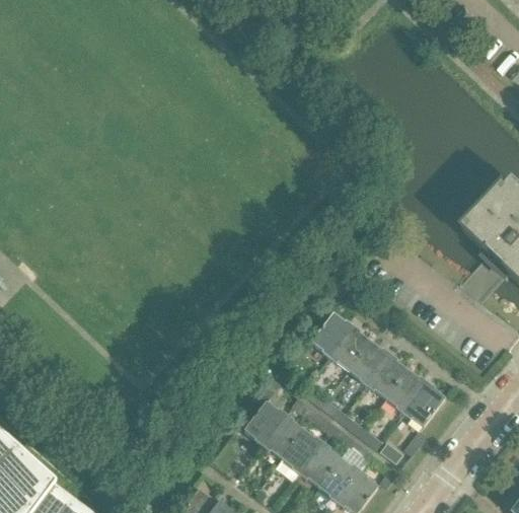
[(484,254),(504,274),(506,276),(509,272),(518,281),(518,184),(516,180),(509,188),(505,184),(463,228),(487,251),(484,254)]
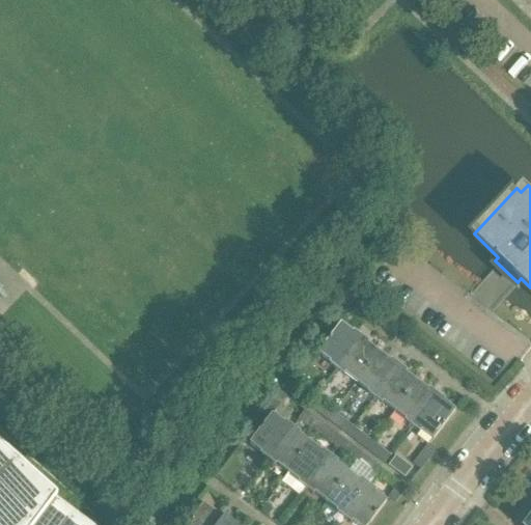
[(328,359),(335,364),(359,333),(352,327),(351,329),(339,321),(340,320),(339,320),(316,349),(317,350),(317,349),(329,357),(328,359)]
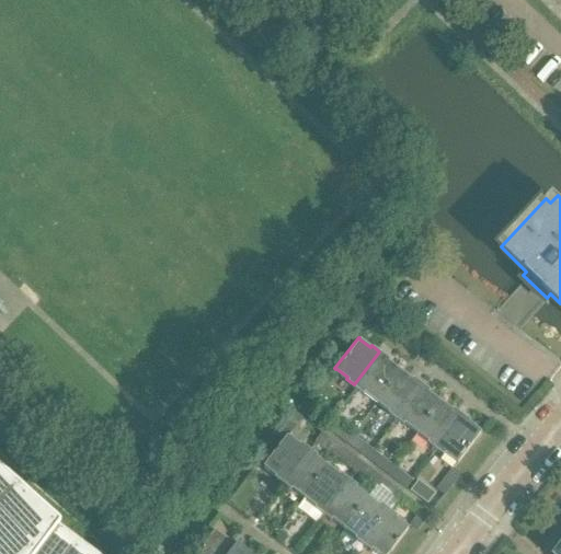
[(363,389),(375,397),(398,367),(397,367),(386,358),(387,357),(379,351),(354,384),(362,391),(363,389)]
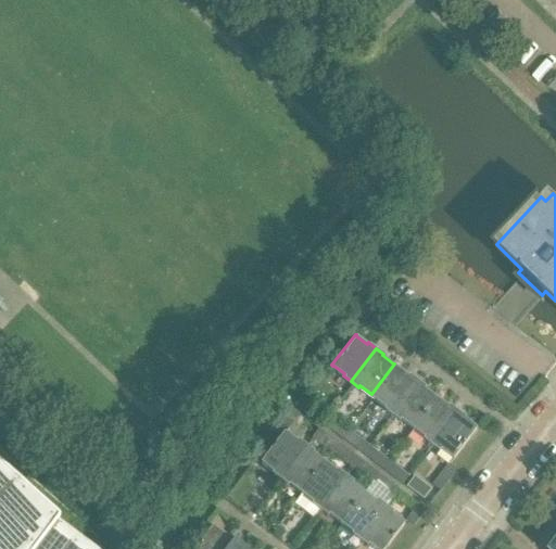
[(383,406),(391,411),(416,378),(408,372),(407,374),(394,365),(394,364),(371,394),(371,395),(373,395),(384,404),(383,406)]
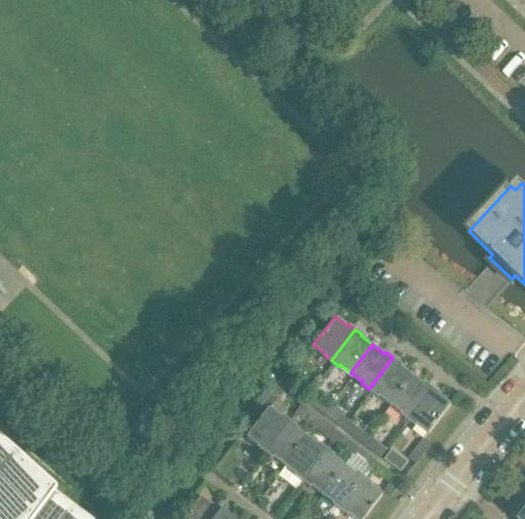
[(311,350),(310,349),(304,345),(289,363),(296,368),(311,350)]
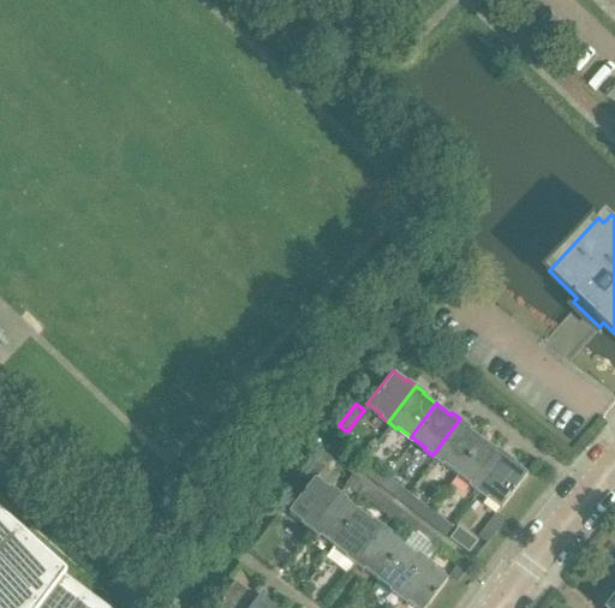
[(457,471),(482,437),(467,427),(469,425),(460,418),(433,456),(441,462),(442,460),(455,470),(455,471),(457,471)]
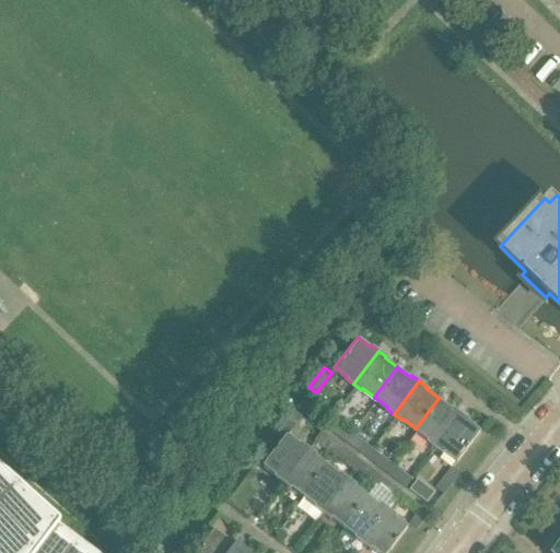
[(427,439),(434,445),(459,411),(452,406),(451,408),(439,399),(440,398),(439,398),(416,428),(428,437),(427,439)]
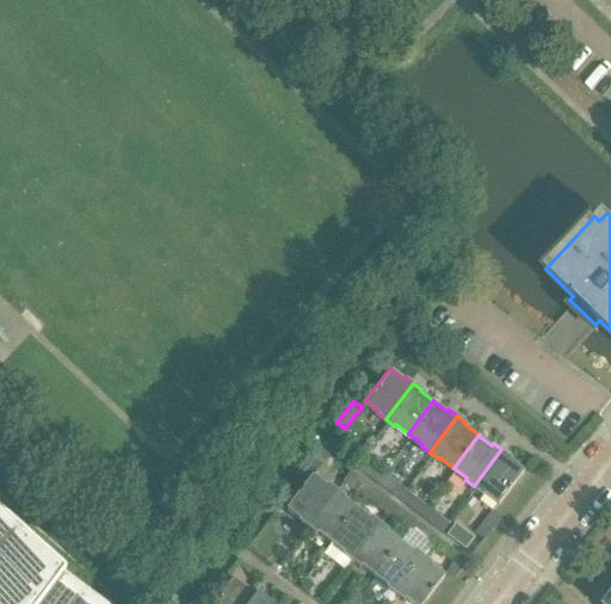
[(308,461),(315,467),(315,468),(328,450),(321,444),(308,461)]
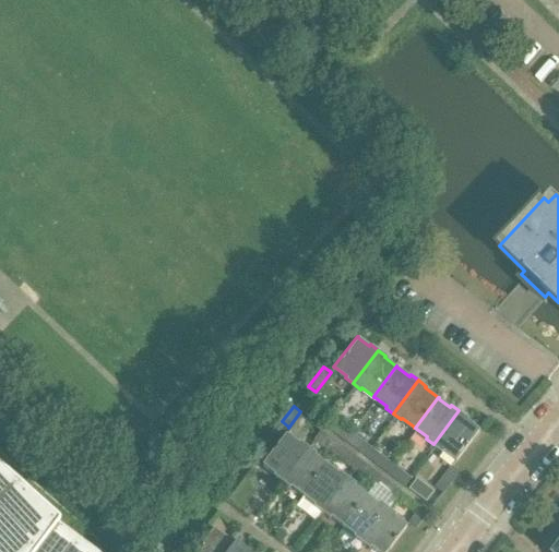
[(459,410),(433,444),(441,450),(442,448),(454,457),(453,457),(454,458),(478,427),(477,427),(476,427),(465,418),(466,417),(459,410)]
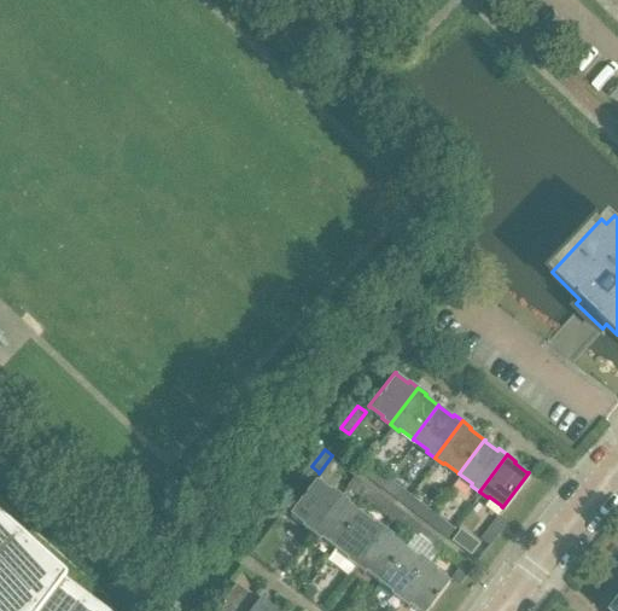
[(359,466),(379,483),(386,473),(365,458),(359,466)]
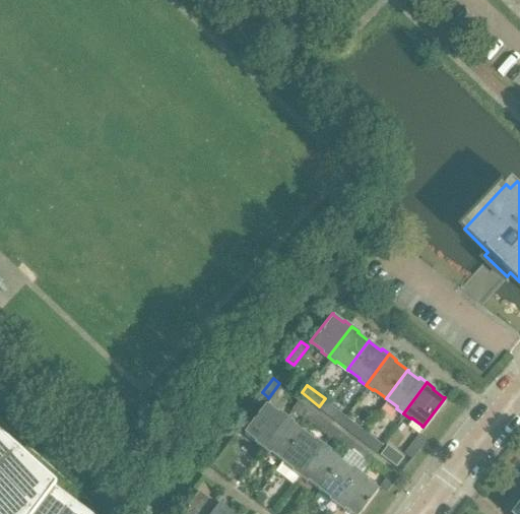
[(293,404),(311,419),(317,411),(298,397),(293,404)]
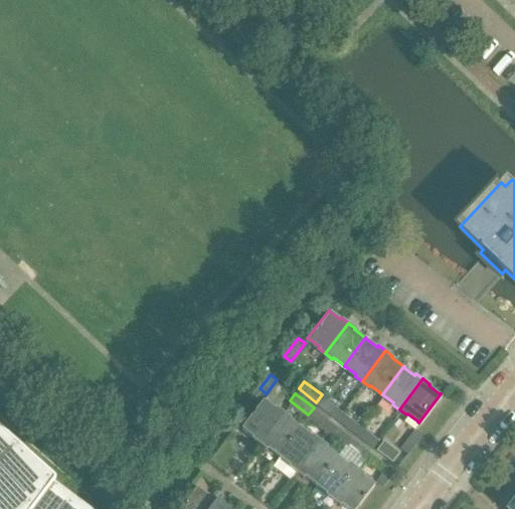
[(316,402),(336,416),(341,409),(322,394),(316,402)]
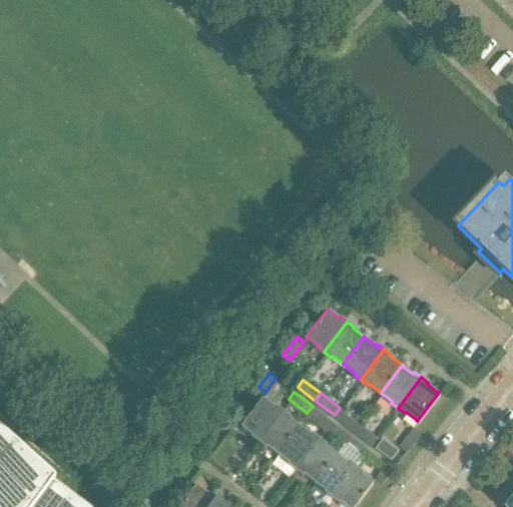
[(250,434),(258,439),(281,409),(274,403),(273,405),(262,397),(262,396),(239,424),(240,425),(240,424),(251,432),(250,434)]
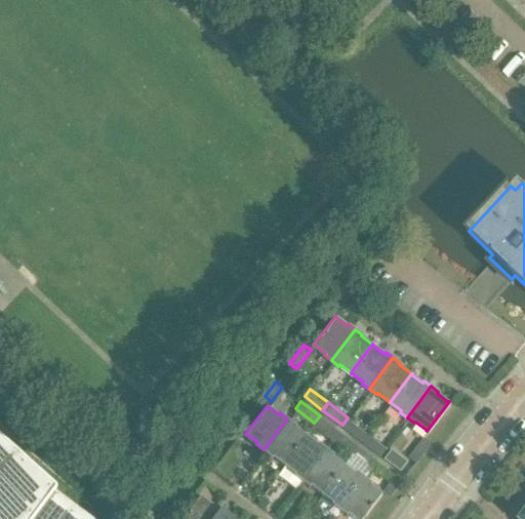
[(314,423),(332,437),(338,430),(320,415),(314,423)]
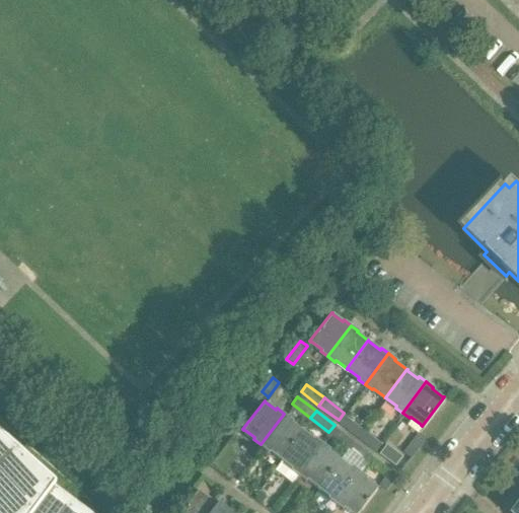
[(339,420),(358,435),(364,427),(344,413),(339,420)]
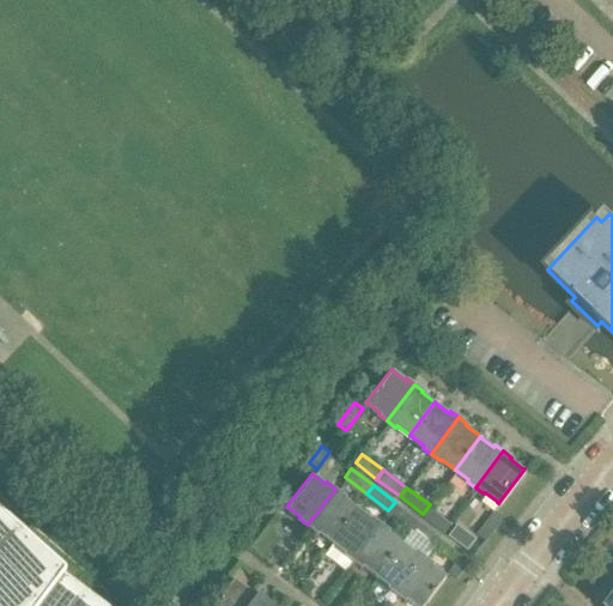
[(317,529),(331,540),(356,507),(356,505),(354,507),(343,497),(344,495),(335,489),(308,525),(316,532),(317,529)]
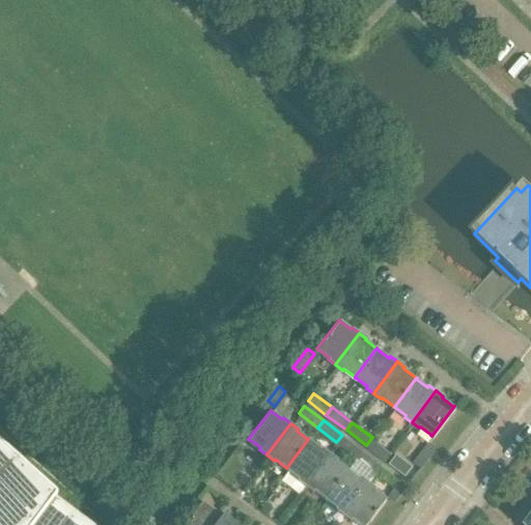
[(336,442),(356,457),(361,449),(342,435),(336,442)]
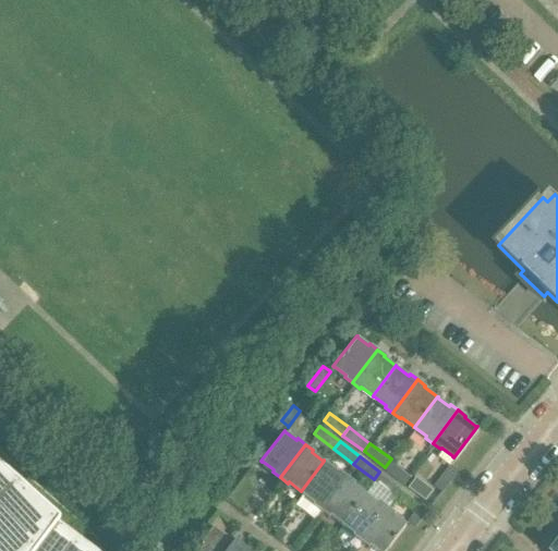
[(391,458),(385,467),(403,481),(410,473),(391,458)]
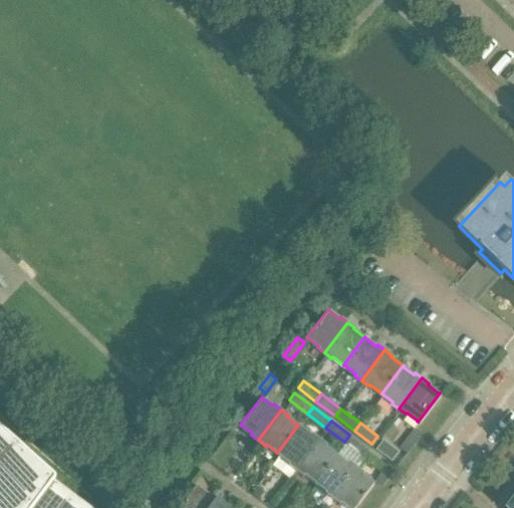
[(288,463),(295,469),(318,438),(311,432),(310,434),(298,425),(277,453),(278,453),(289,461),(288,463)]
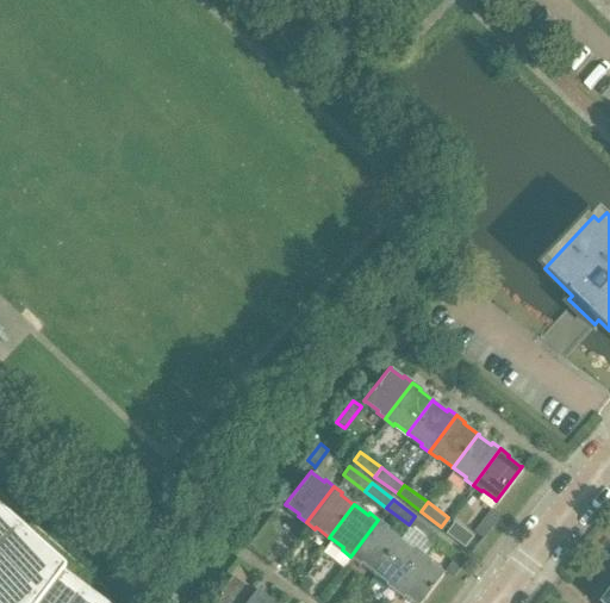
[(499,511),(491,505),(474,527),(483,533),(499,511)]
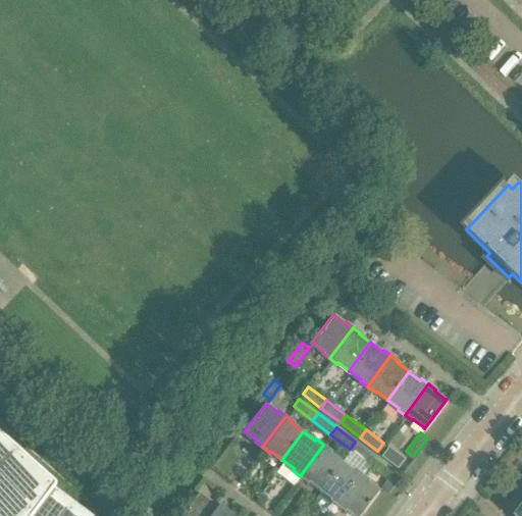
[(54,485),(0,435),(0,515),(89,515),(52,487),(54,485)]
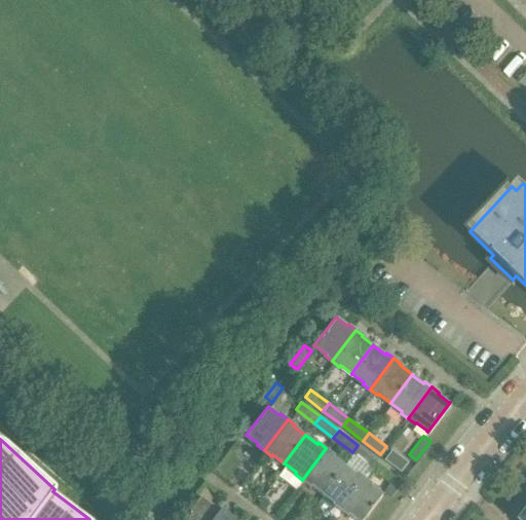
[(358,445),(352,452),(371,467),(377,459),(358,445)]
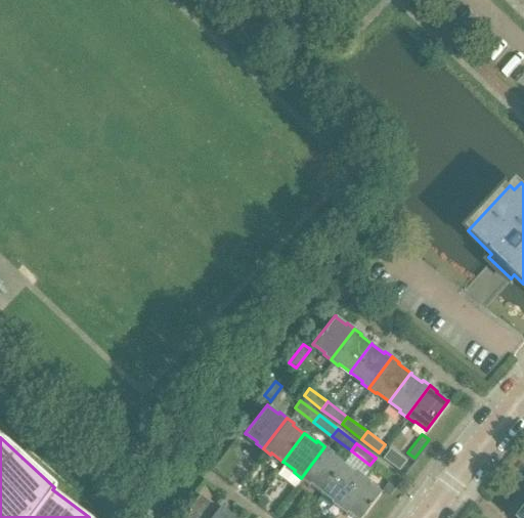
[(320,490),(342,462),(331,454),(332,451),(324,446),(301,478),(308,483),(309,481),(320,490)]
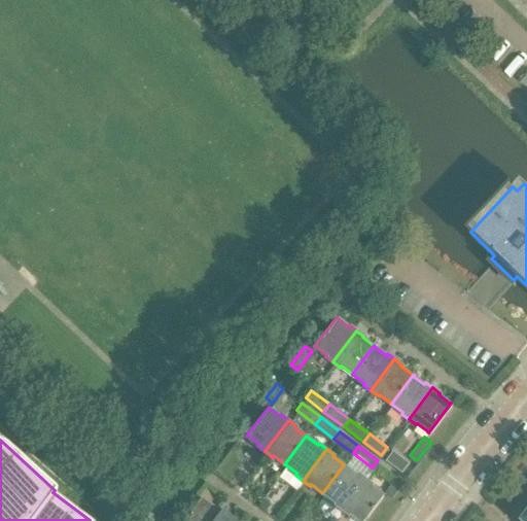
[(334,504),(341,509),(364,478),(357,472),(356,474),(345,465),(346,465),(345,464),(344,465),(344,464),(322,493),(322,494),(323,493),(335,501),(334,504)]
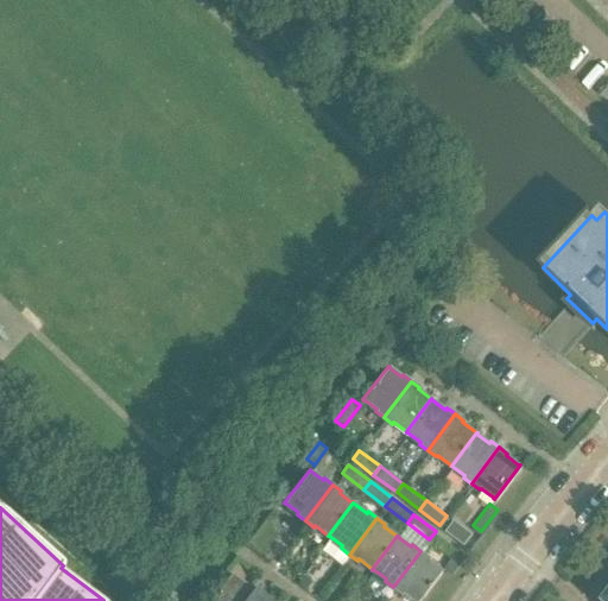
[(444,563),(444,564),(451,569),(464,552),(457,546),(444,563)]
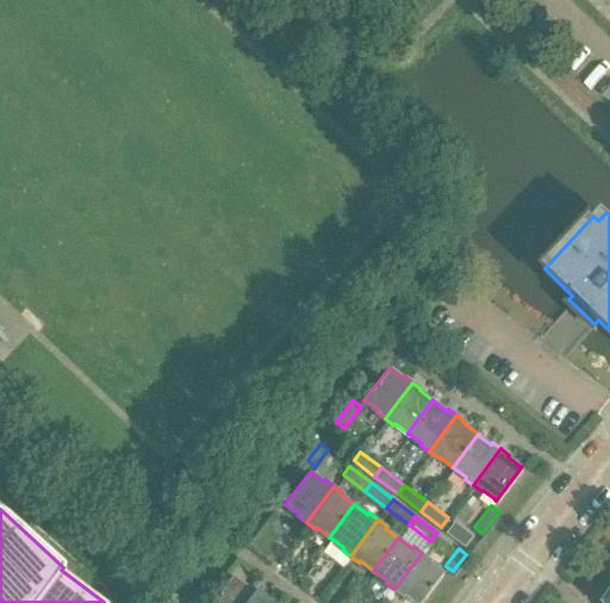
[(422,553),(394,589),(403,596),(404,594),(416,602),(417,602),(442,571),(442,570),(441,571),(429,561),(430,559),(422,553)]
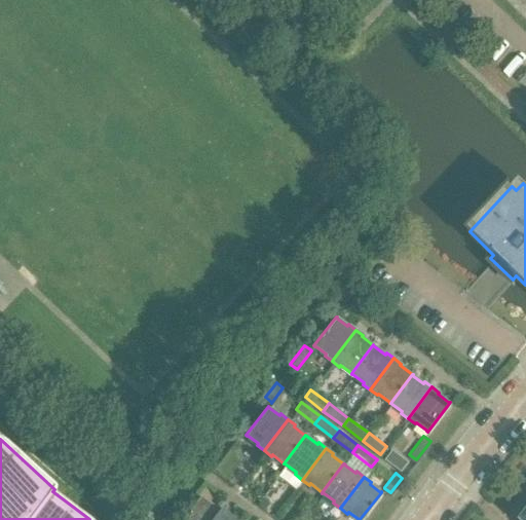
[(211,519),(220,509),(213,504),(212,505),(200,496),(200,495),(181,519),(211,519)]
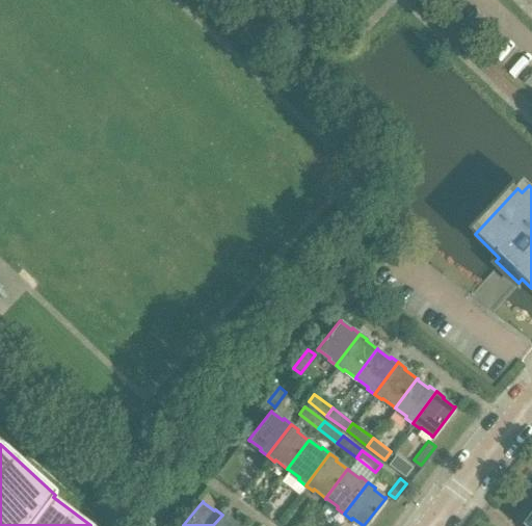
[(234,525),(229,522),(230,520),(222,515),(213,525),(234,525)]
